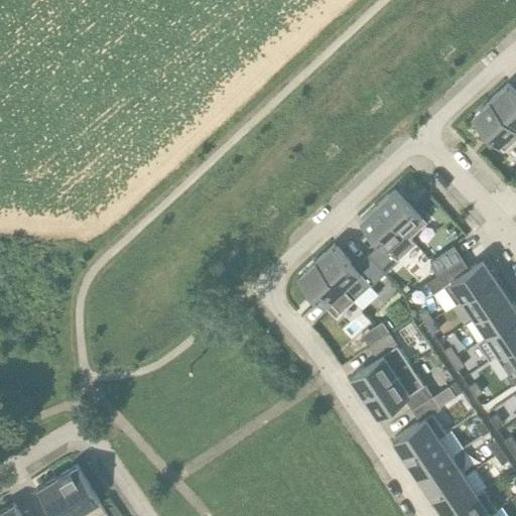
[(515,92),(508,84),(493,99),(515,123),(515,92)]
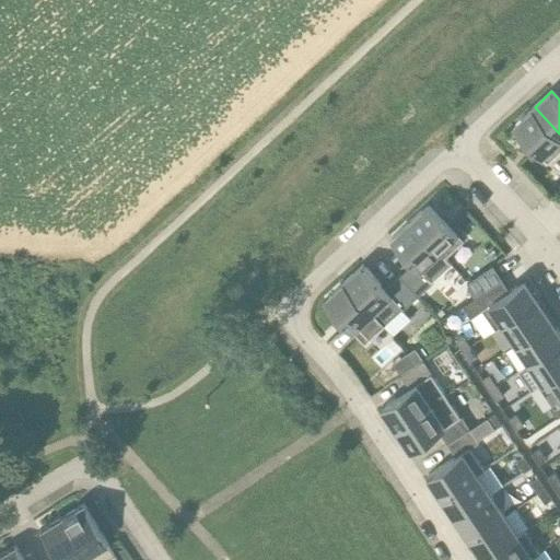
[(514,126),(547,162),(559,150),(559,133),(535,107),(514,126)]
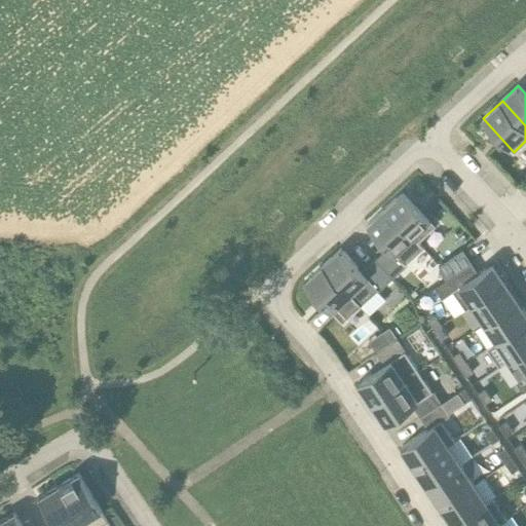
[(435,225),(404,191),(386,207),(418,240),(435,225)]
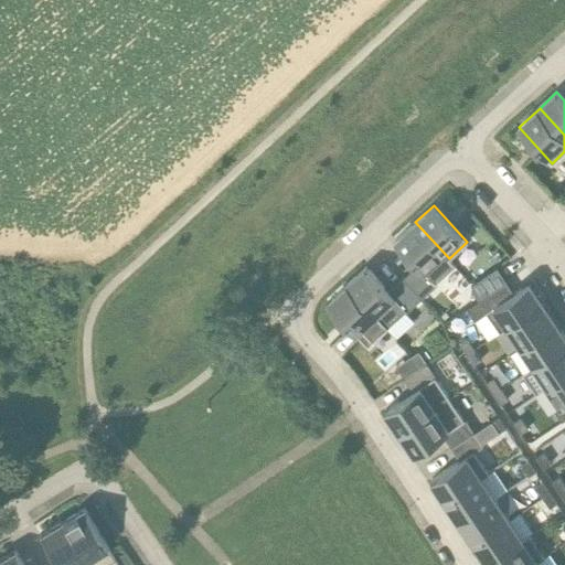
[(395,241),(418,265),(404,278),(423,298),(437,285),(436,284),(455,266),(449,258),(415,222),(395,241)]
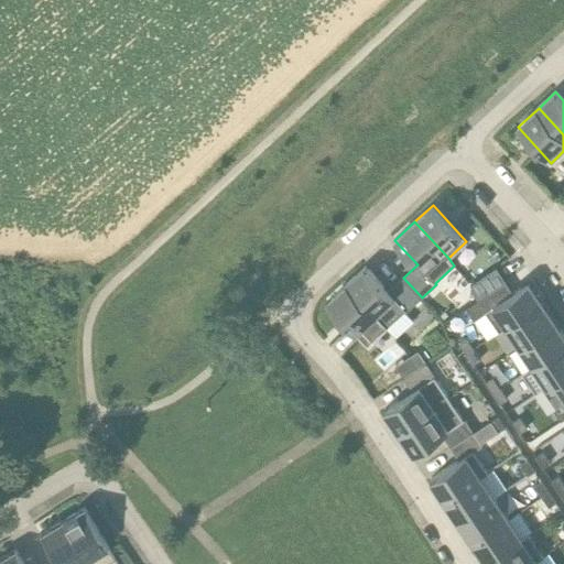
[(388,292),(366,267),(346,284),(387,327),(404,311),(405,312),(422,297),(403,278),(388,292)]
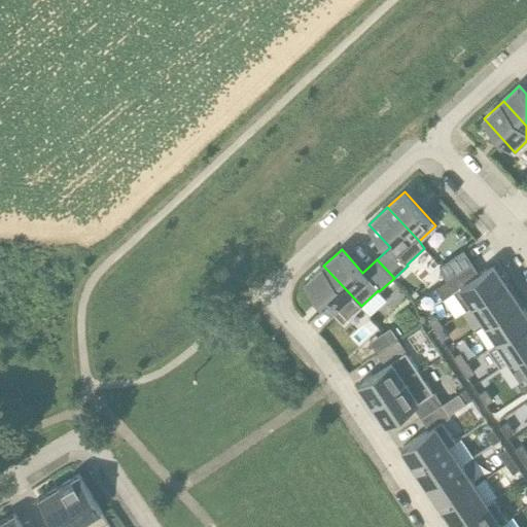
[(441,270),(447,280),(473,262),(464,249),(440,266),(442,269),(441,270)]
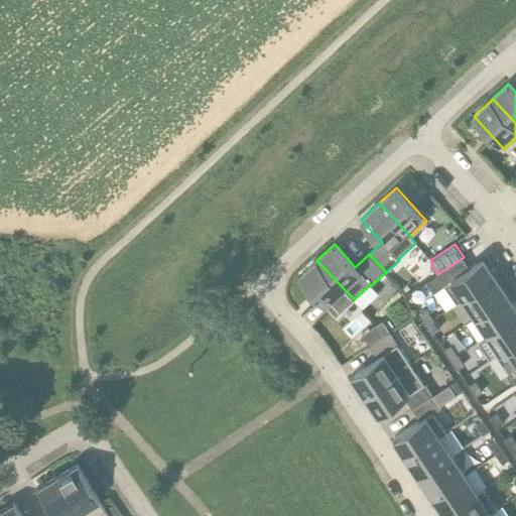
[(464,298),(496,277),(483,259),(470,267),(464,257),(437,274),(426,282),(433,293),(443,286),(457,303),(464,298)]
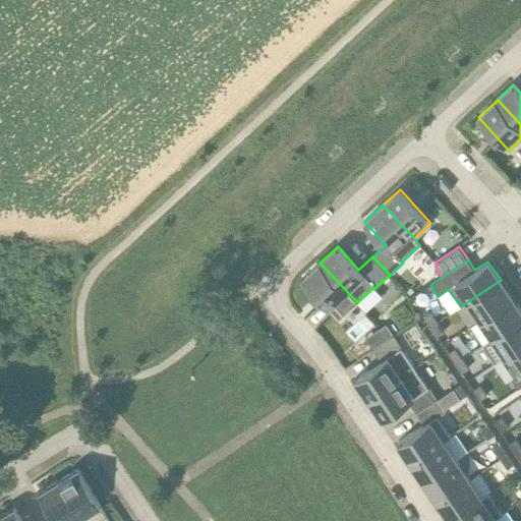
[(302,279),(339,320),(357,302),(320,263),(302,279)]
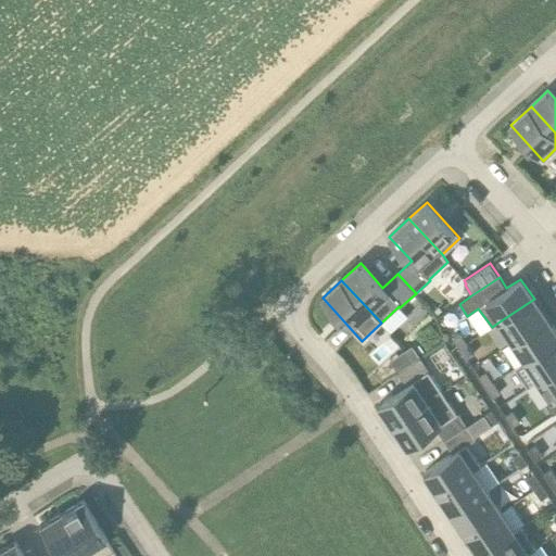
[(513,341),(547,318),(534,299),(500,321),(513,341)]
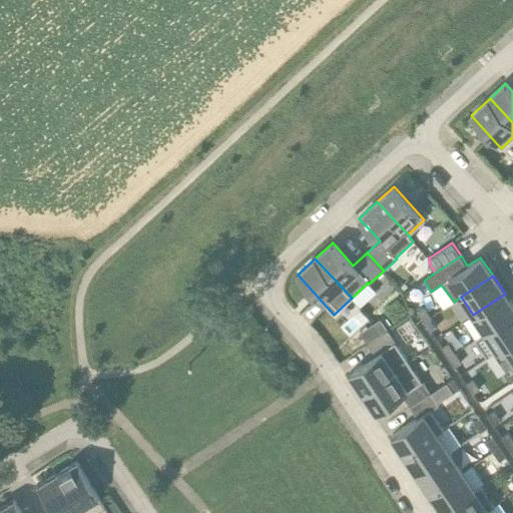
[(485,333),(512,314),(512,306),(505,294),(473,315),(485,333)]
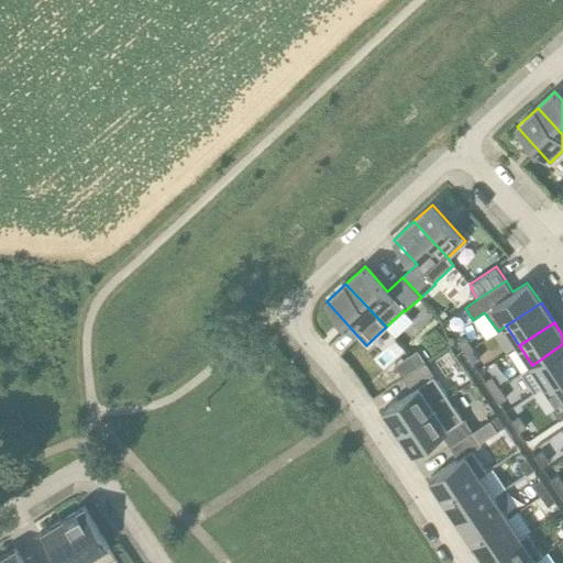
[(459,342),(459,343),(465,353),(473,349),(465,338),(459,342)]
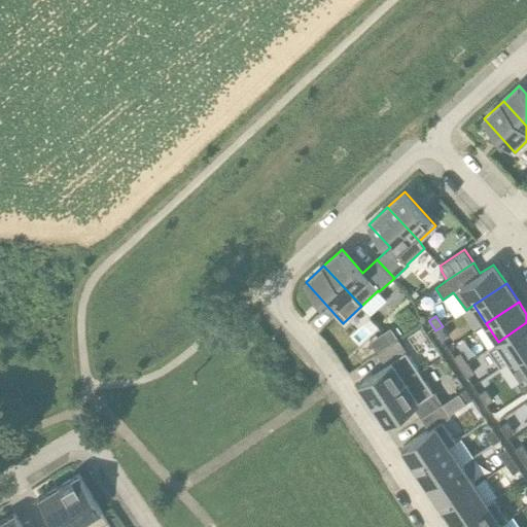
[(511,360),(526,349),(526,322),(498,342),(511,360)]
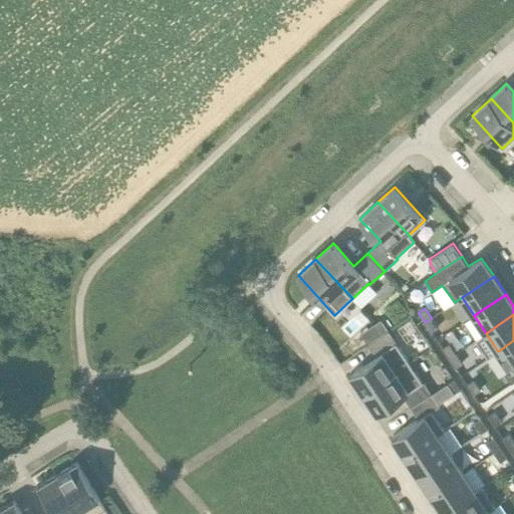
[(439,327),(432,318),(425,322),(432,332),(439,327)]
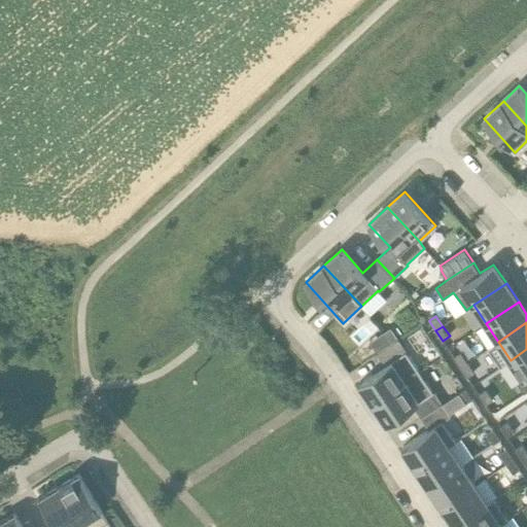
[(370,342),(378,354),(399,340),(391,327),(384,331),(370,342)]
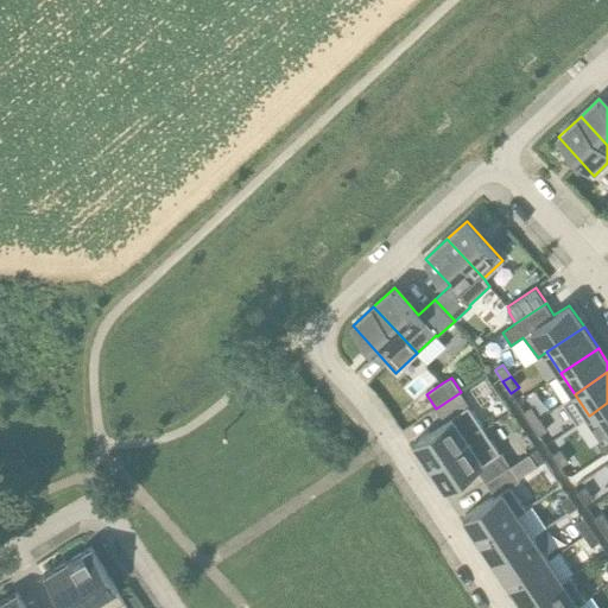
[(444,422),(416,442),(431,466),(483,430),(468,406),(469,405),(461,392),(436,409),(444,422)]
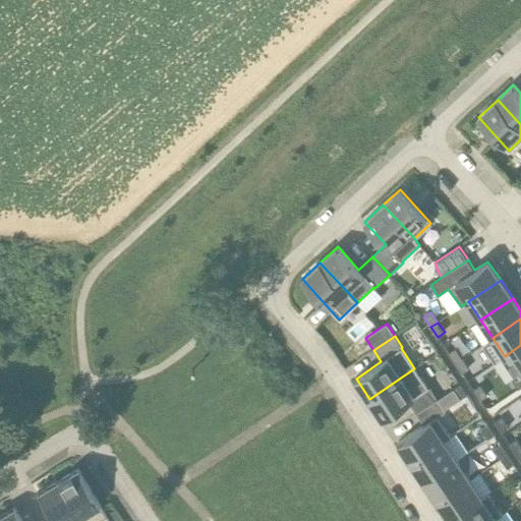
[(520,345),(505,356),(517,374),(511,380),(518,389),(520,387),(520,345)]
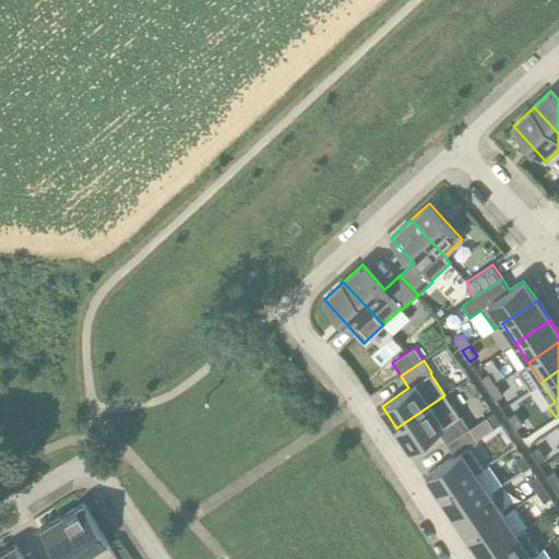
[(488,375),(482,379),(488,390),(496,384),(488,375)]
